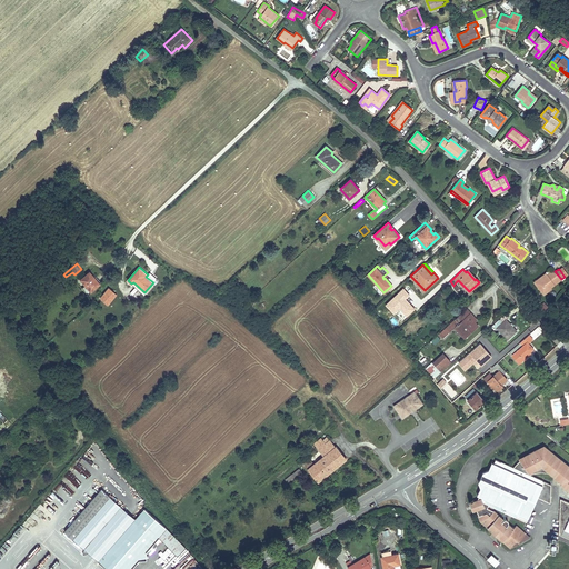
[(468,270),(467,271),(475,280),(476,279),(468,270)]
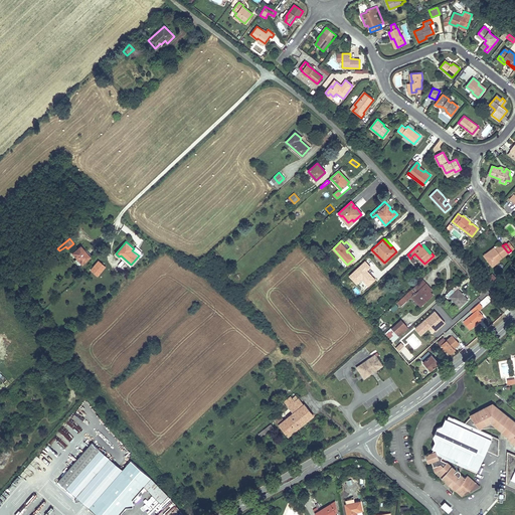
[(487,252),(484,255),(492,267),(500,262),(499,260),(508,252),(502,245),(501,244),(496,248),(489,253),(487,252)]
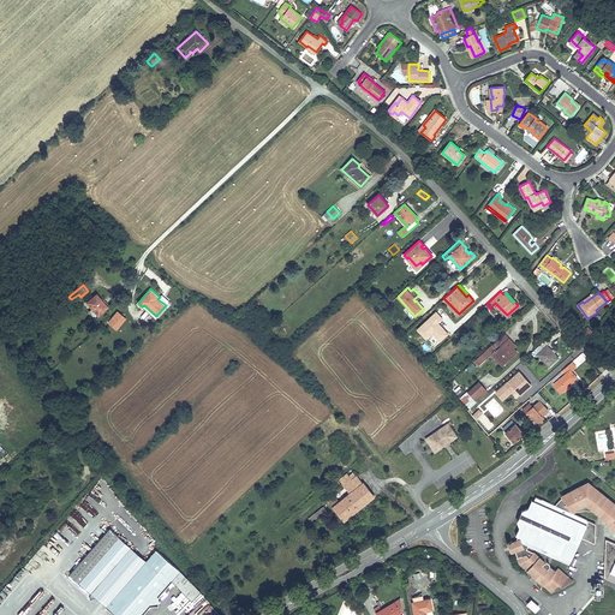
[(96,294),(88,302),(99,315),(107,306),(96,294)]
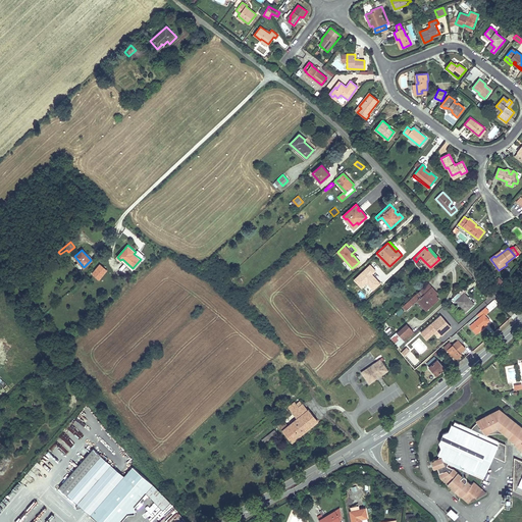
[(100,264),(92,273),(98,279),(106,270),(100,264)]
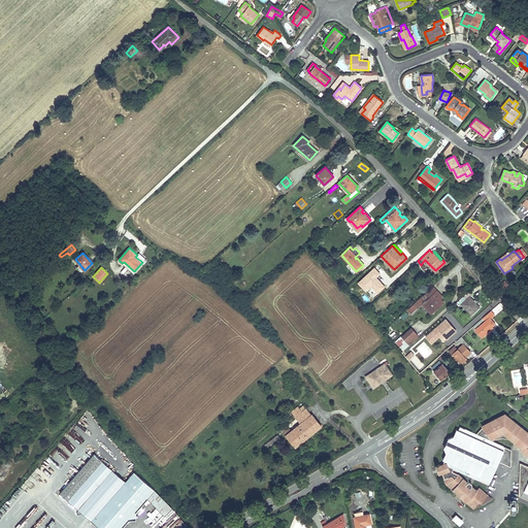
[(433,286),(422,296),(425,300),(421,303),(431,314),(444,302),(435,292),(437,290),(433,286)]
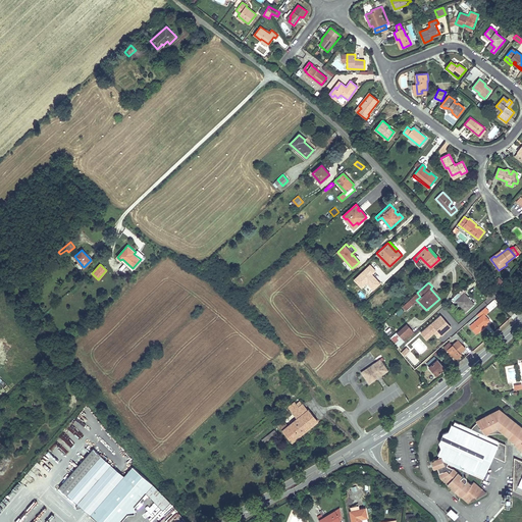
[(463,288),(451,299),(454,302),(456,300),(466,311),(473,304),(464,293),(466,291),(463,288)]
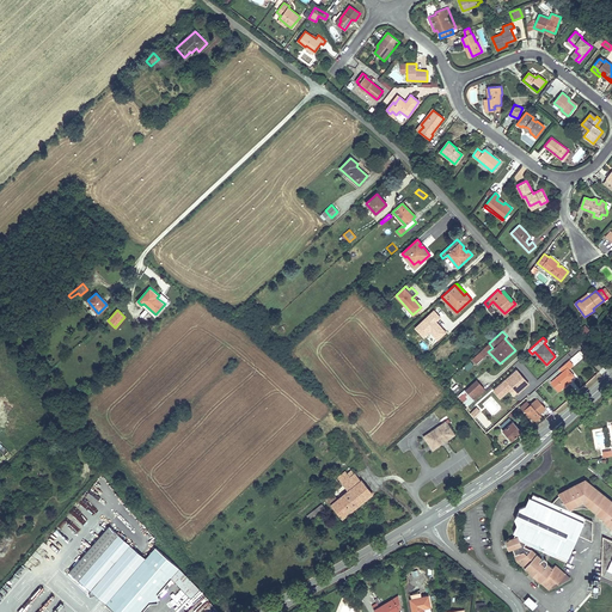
[(573,365),(569,360),(560,368),(563,372),(551,381),(558,390),(569,381),(568,380),(574,375),(568,368),(573,365)]
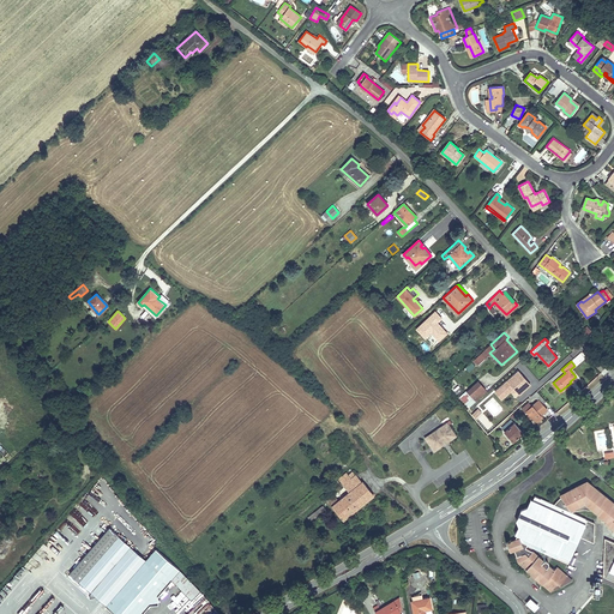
[(468,372),(476,367),(473,362),(464,367),(468,372)]
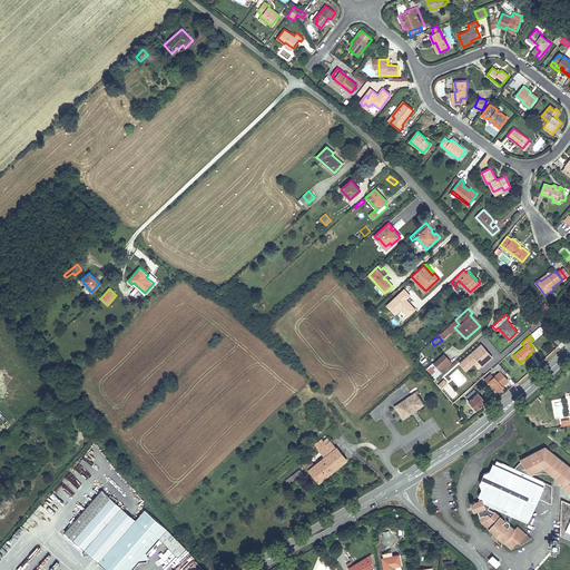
[(492,356),(481,344),(460,363),(465,370),(475,361),(474,360),(477,359),(482,365),(492,356)]
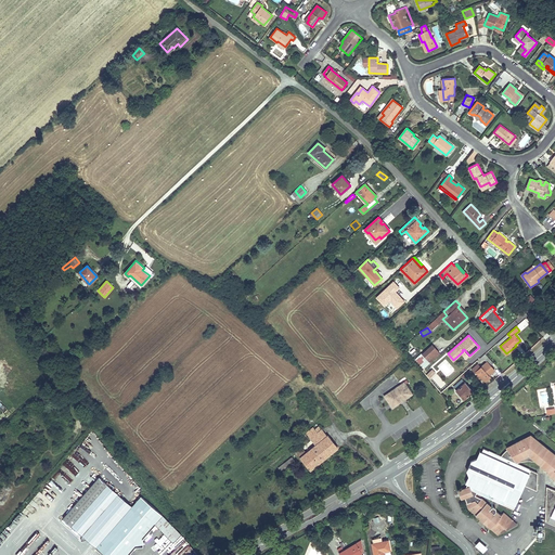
[(434,345),(423,353),(430,362),(441,353),(434,345)]
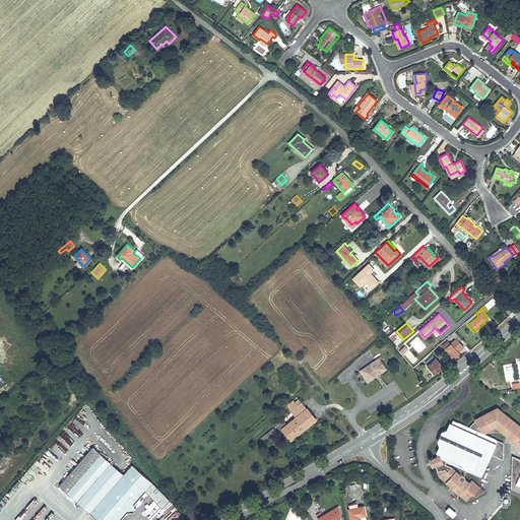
[(457,338),(444,349),(452,359),(456,355),(455,354),(464,346),(460,342),(463,340),(457,334),(455,336),(457,338)]
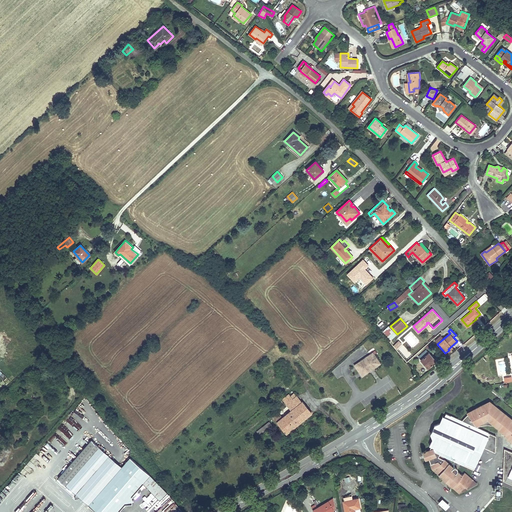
[(418,356),(421,359),(428,352),(426,349),(418,356)]
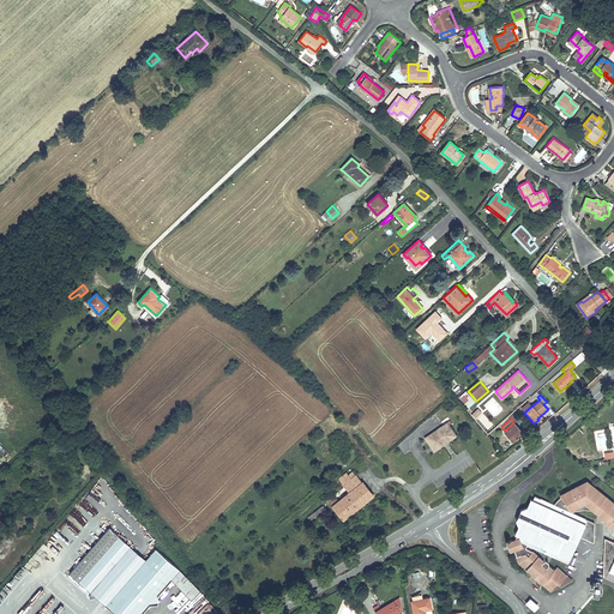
[(447,422),(425,438),(434,450),(440,446),(439,445),(449,439),(450,440),(456,435),(447,422)]
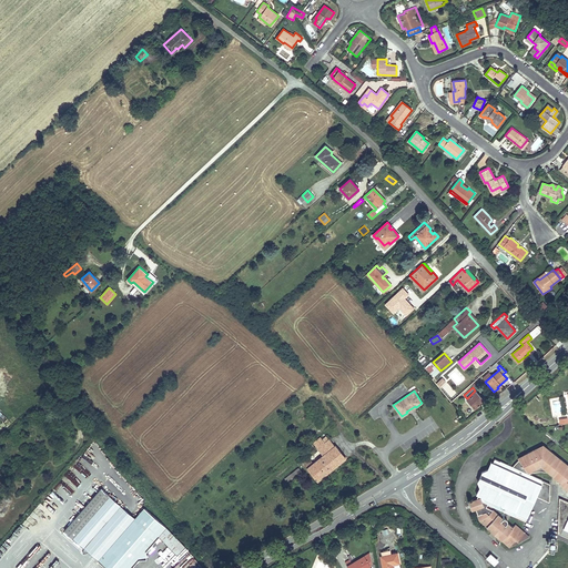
[(467,398),(475,408),(484,401),(475,391),(467,398)]
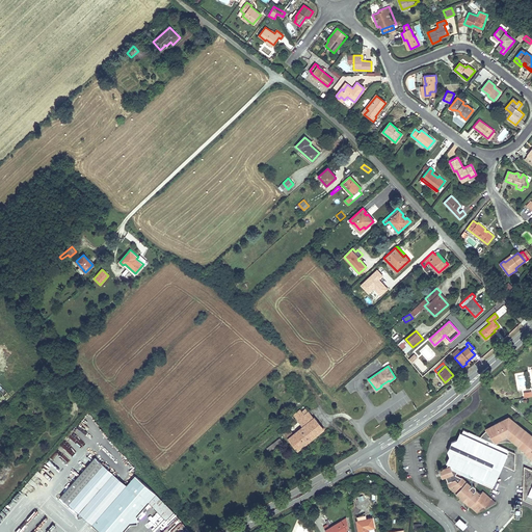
[(289,430),(285,434),(297,450),(313,439),(312,436),(323,428),(314,417),(310,421),(304,415),(308,411),(306,408),(301,411),(299,409),(293,415),(302,426),(292,434),(289,430)]
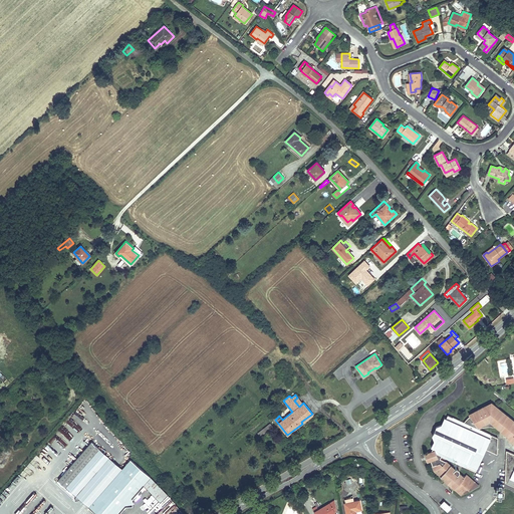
[(297,398),(294,401),(299,407),(303,403),(299,398),(297,398)]
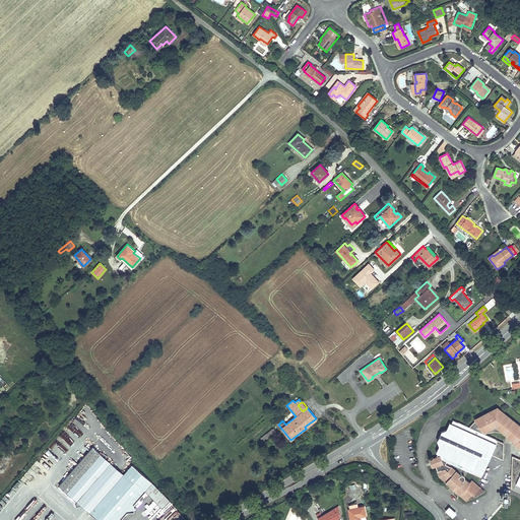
[(492,454),(503,459),(504,443),(483,434),(491,432),(496,431),(502,432),(507,433),(511,435),(516,438),(518,440),(515,444),(519,448),(519,425),(514,420),(513,423),(512,424),(510,424),(510,423),(508,421),(509,419),(510,418),(499,409),(491,411),(482,415),(477,419),(469,428),(453,420),(452,424),(449,429),(447,430),(442,432),(438,440),(440,446),(440,448),(438,453),(436,457),(431,459),(430,461),(432,465),(434,466),(436,466),(440,476),(441,476),(443,477),(442,479),(446,482),(447,481),(451,484),(454,480),(460,485),(456,490),(460,493),(459,494),(463,498),(470,496),(473,495),(475,494),(480,490),(481,489),(472,480),(469,482),(465,479),(464,481),(463,481),(465,478),(465,477),(464,475),(461,474),(459,477),(458,476),(460,474),(451,466),(446,464),(447,461),(481,476),(483,470),(479,459),(483,450),(492,454)]
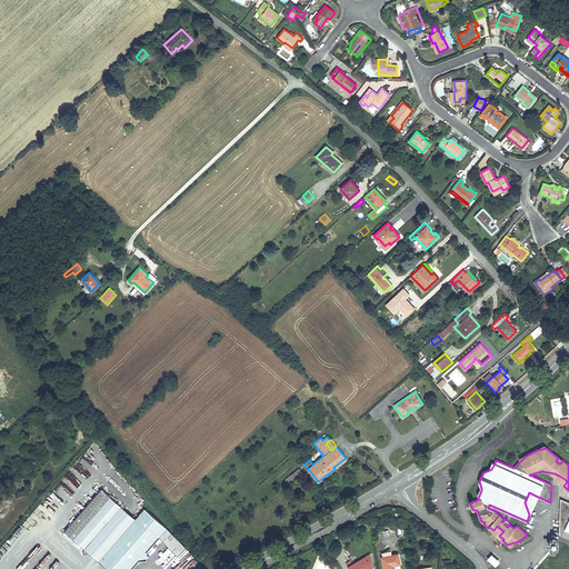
[(299,469),(286,479),(288,482),(301,472),(299,469)]
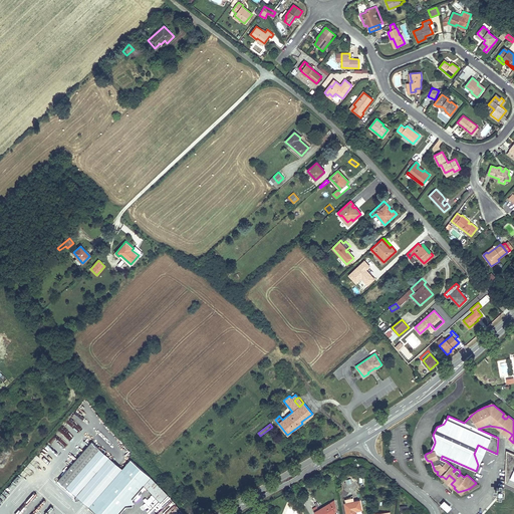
[(168,494),(151,477),(131,459),(122,469),(99,449),(99,448),(92,442),(58,480),(75,495),(75,501),(80,499),(96,513),(117,513),(125,506),(133,505),(132,498),(144,485),(161,502),(168,494)]
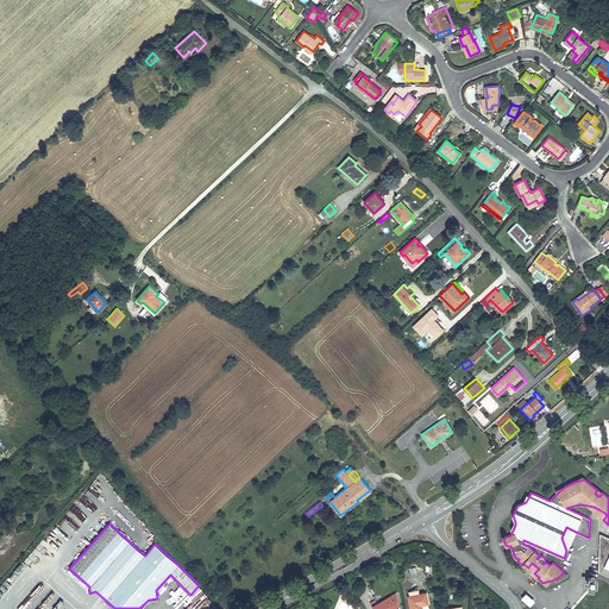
[(562,538),(566,551),(576,532),(566,527),(562,538)]
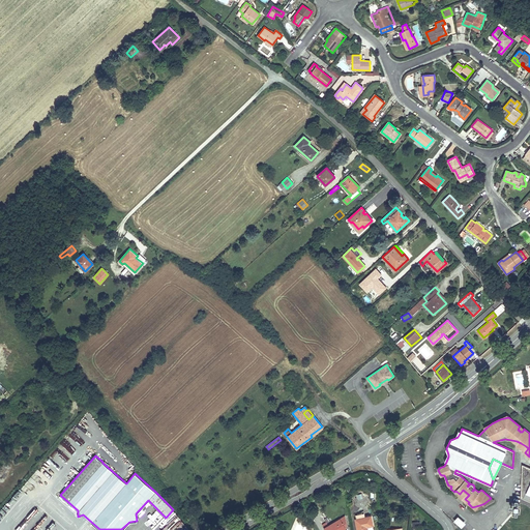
[(529,468),(522,465),(522,472),(526,474),(521,491),(521,497),(529,501),(529,468)]
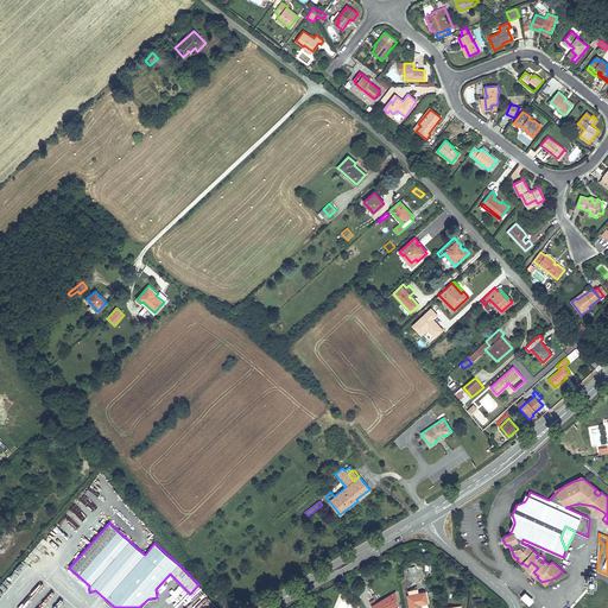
[(538,568),(531,562),(527,567),(523,563),(521,564),(537,577),(538,576),(533,572),(538,568)]
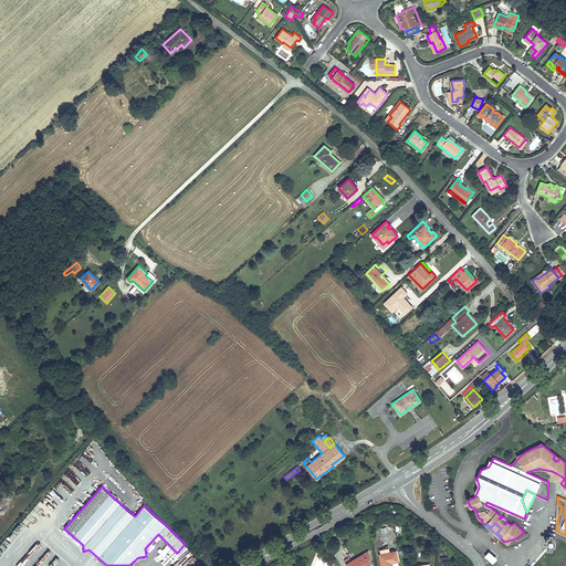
[(527,535),(524,532),(523,533),(517,537),(515,538),(512,540),(504,542),(509,545),(527,535)]
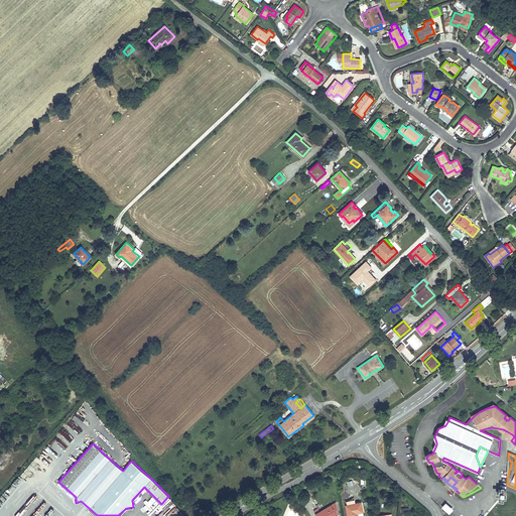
[(347,505),(346,506),(348,515),(357,515),(356,513),(363,512),(361,503),(356,504),(354,498),(346,501),(347,505)]
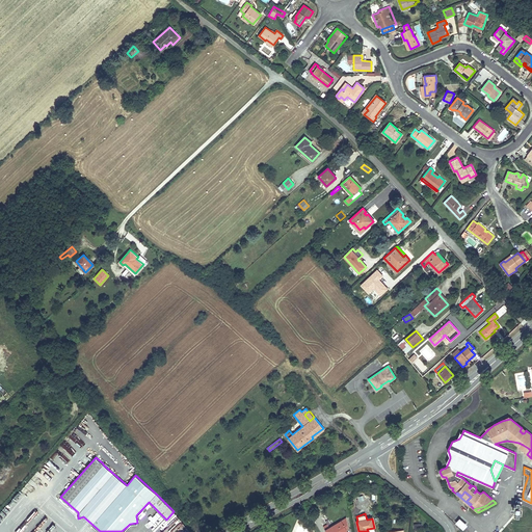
[(468,525),(459,517),(455,523),(463,530),(468,525)]
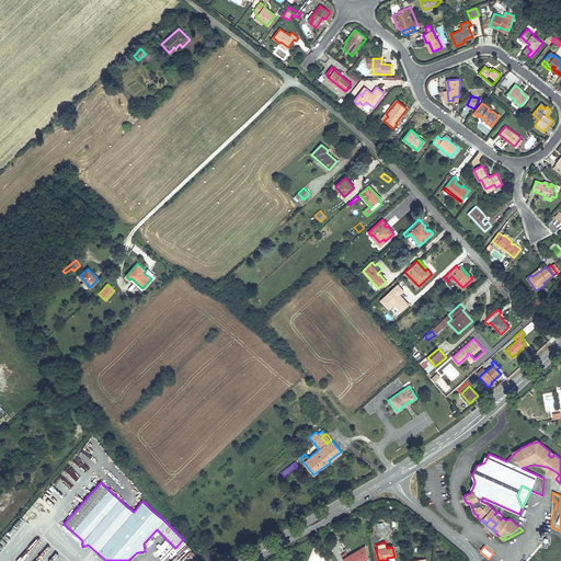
[(367,557),(365,547),(347,557),(345,553),(341,556),(343,560),(363,560),(366,559),(365,558),(367,557)]
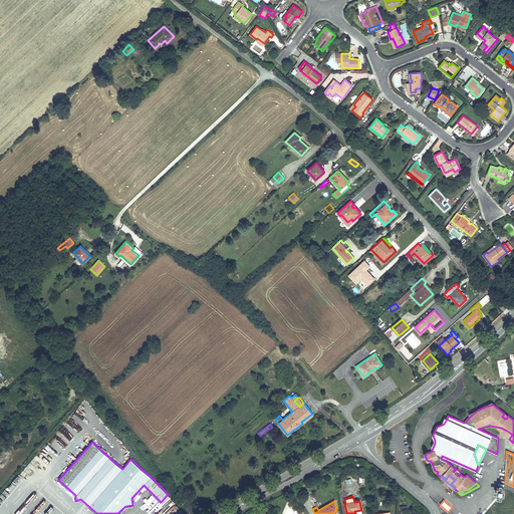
[(165,513),(178,513),(180,512),(172,503),(163,511),(165,513)]
